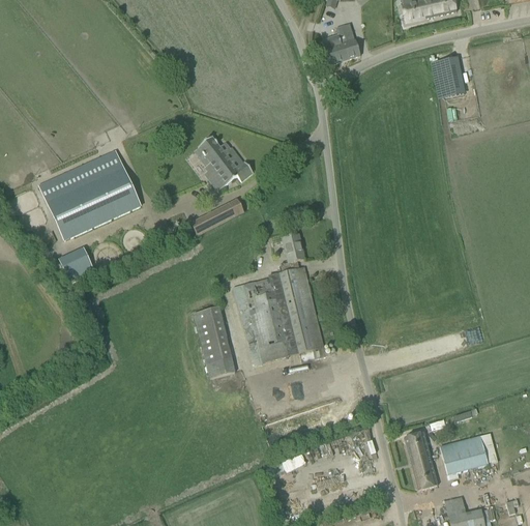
[(401,4),(405,22),(457,10),(453,0),(402,0),(403,3),(401,4)]
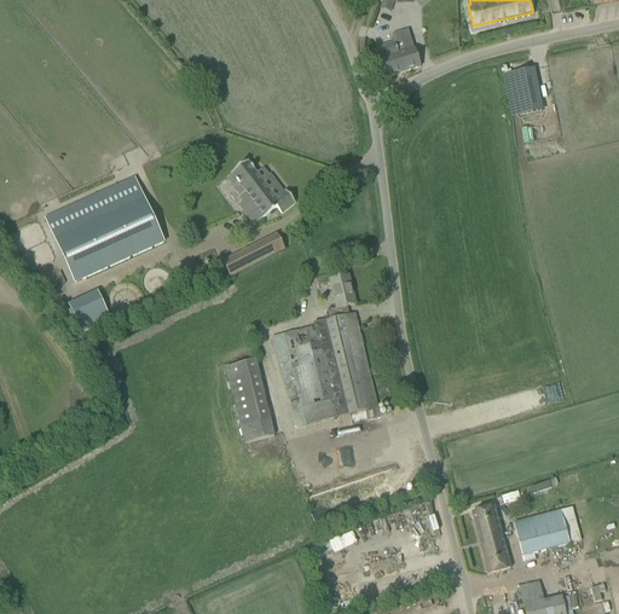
[(421,63),(417,51),(415,44),(414,44),(408,25),(392,30),(394,39),(395,39),(405,68),(421,63)]
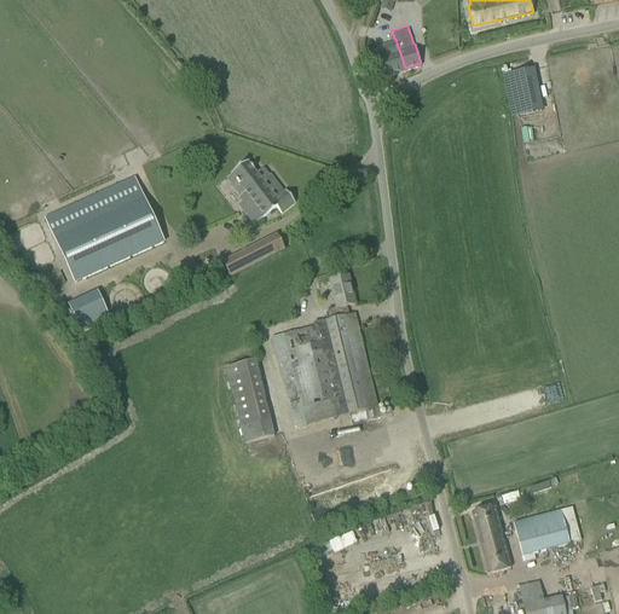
[(394,39),(386,41),(375,45),(379,56),(377,56),(383,74),(405,68),(395,39),(394,39)]
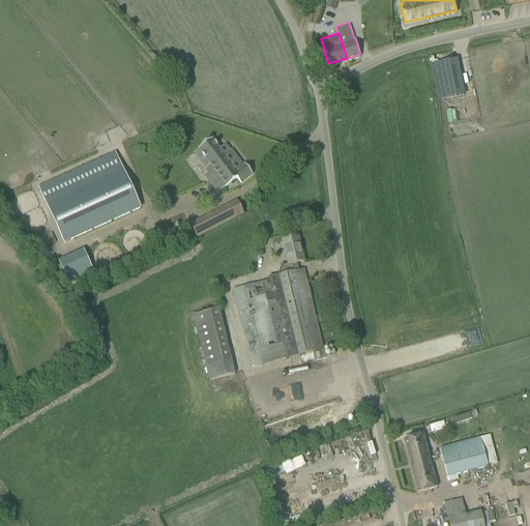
[(463,89),(459,66),(457,56),(431,61),(433,71),(438,94),(463,89)]
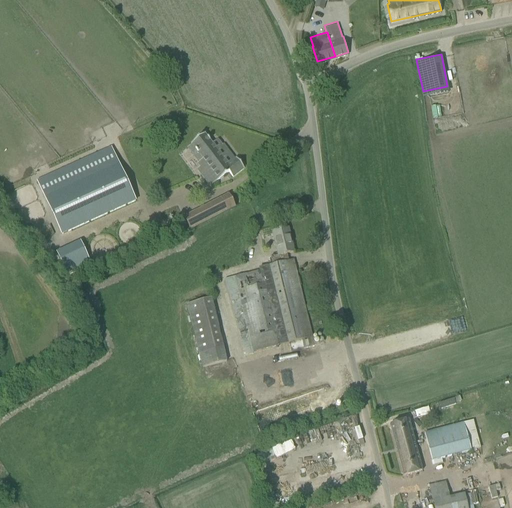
[(197,149),(191,154),(196,161),(195,161),(198,164),(196,166),(210,183),(229,168),(233,174),(236,171),(244,165),(236,154),(234,155),(224,141),(222,143),(217,137),(212,141),(204,130),(196,136),(191,140),(191,141),(197,149)]
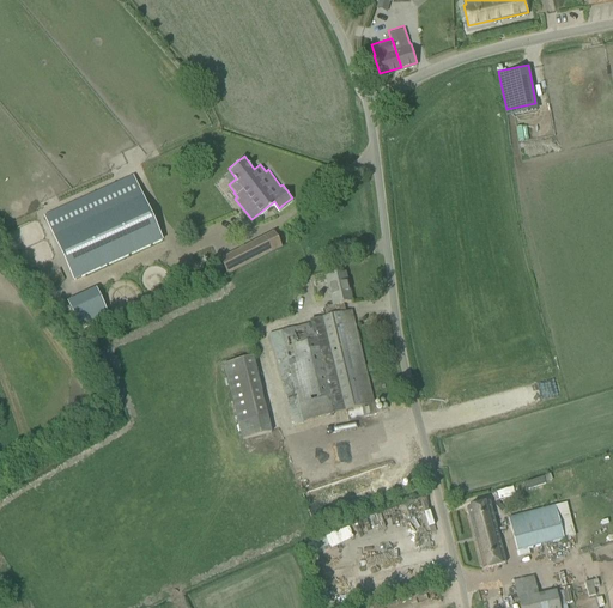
[(44,212),(74,277),(162,237),(141,193),(132,172),(44,212)]
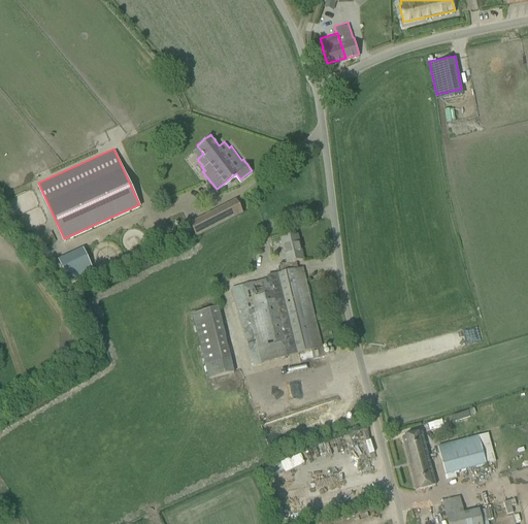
[(166,177),(164,174),(159,176),(162,185),(170,182),(168,176),(166,177)]
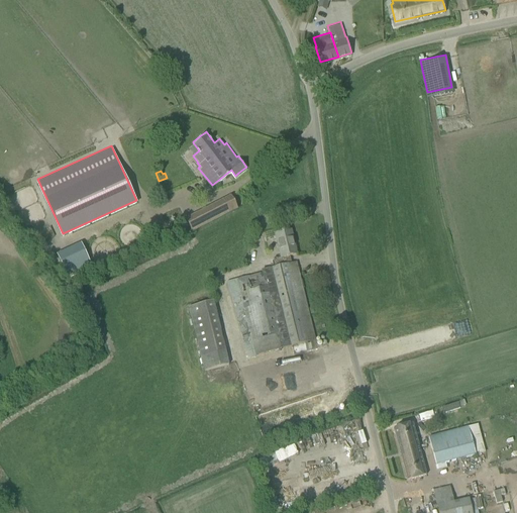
[(185,215),(191,228),(236,206),(230,193),(185,215)]
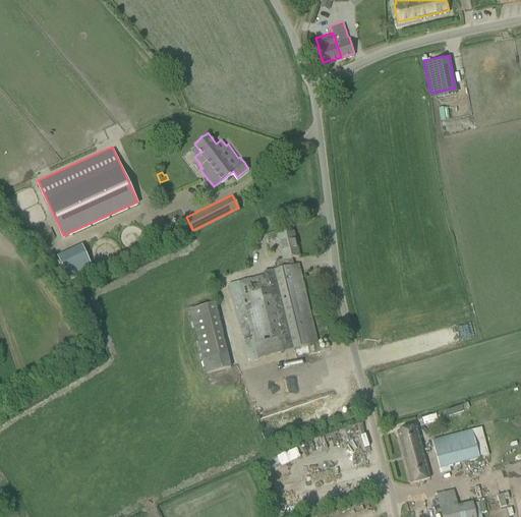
[(293,229),(283,231),(277,232),(283,256),(275,259),(277,267),(294,263),(292,254),(298,252),(293,229)]
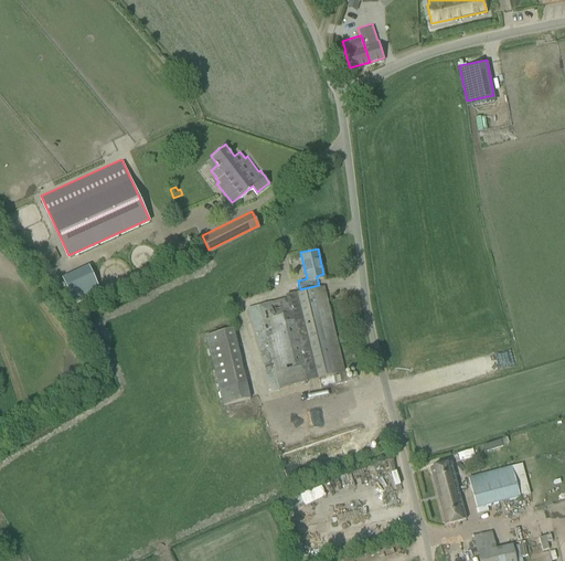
[(319,285),(300,289),(285,293),(286,296),(306,378),(344,369),(324,284),(319,285)]
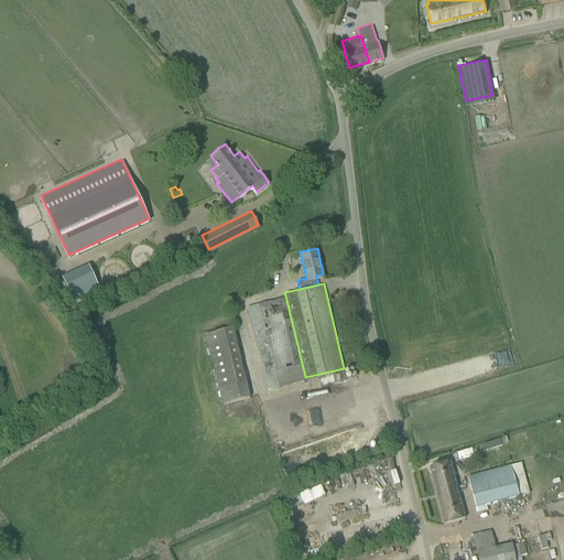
[(285,295),(259,302),(278,384),(305,377),(285,295)]
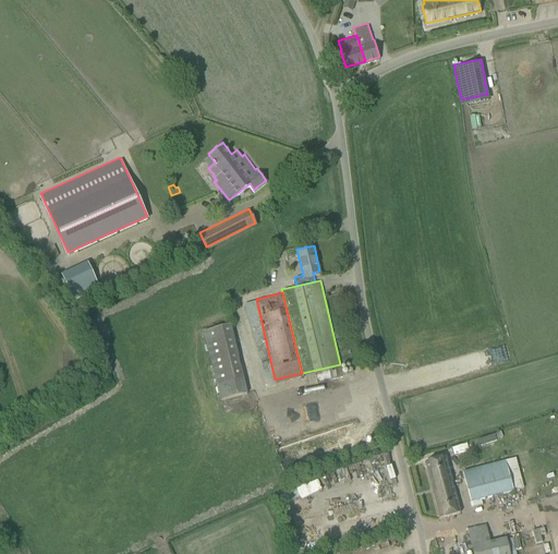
[(229,322),(204,328),(221,396),(246,389),(229,322)]
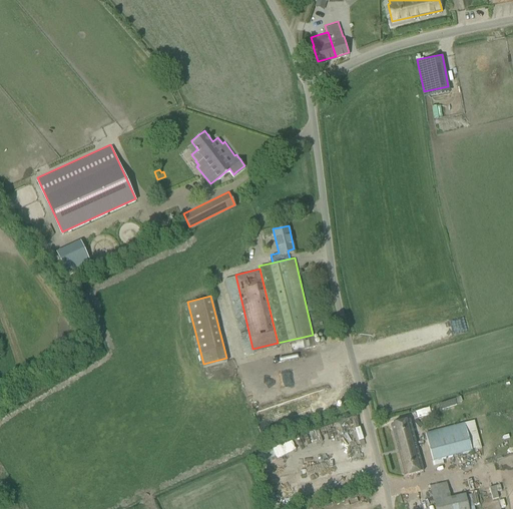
[(302,394),(253,407),(260,426),(309,413),(306,401),(304,401),(302,394)]
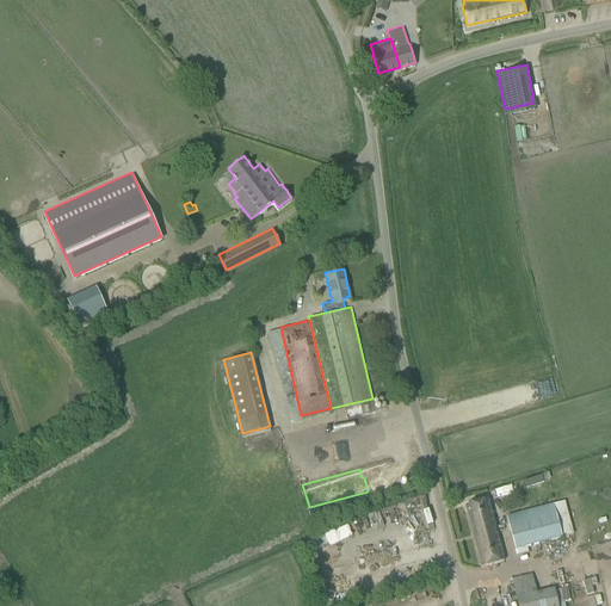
[(541,480),(538,471),(494,484),(497,493),(541,480)]
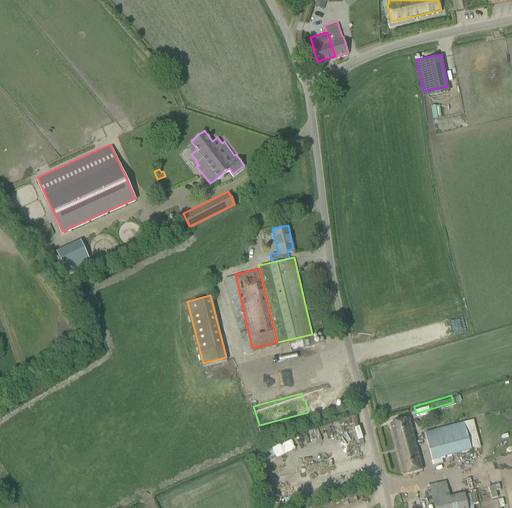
[(422,467),(420,459),(417,459),(415,449),(417,448),(409,416),(390,420),(404,472),(422,467)]
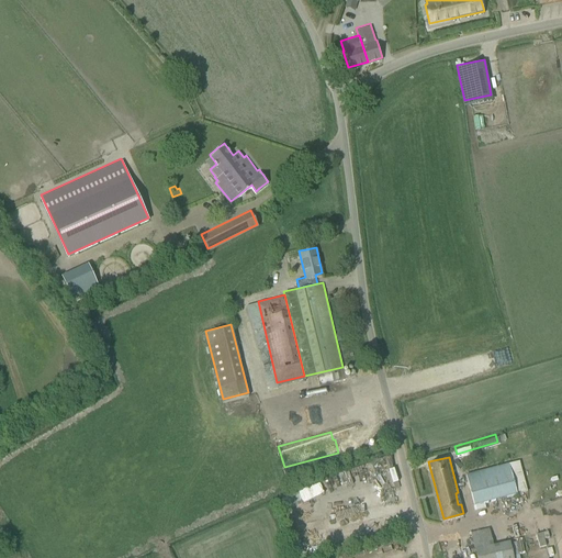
[(517,491),(508,460),(465,472),(473,503),(517,491)]
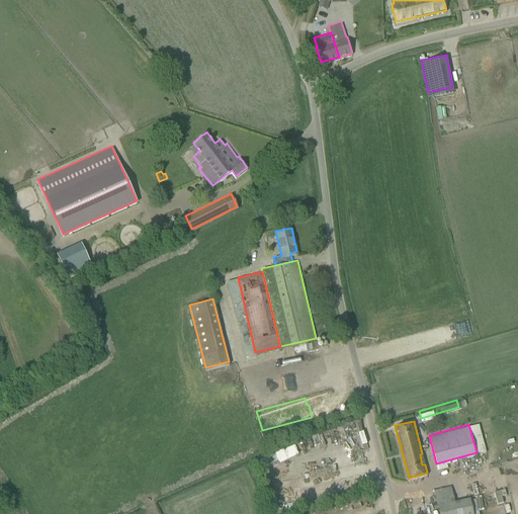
[(295,439),(265,450),(270,463),(300,452),(295,439)]
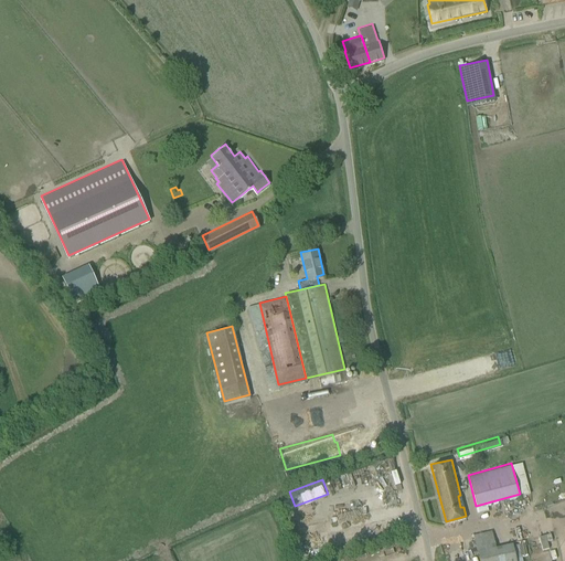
[(406,488),(398,490),(403,504),(411,501),(406,488)]
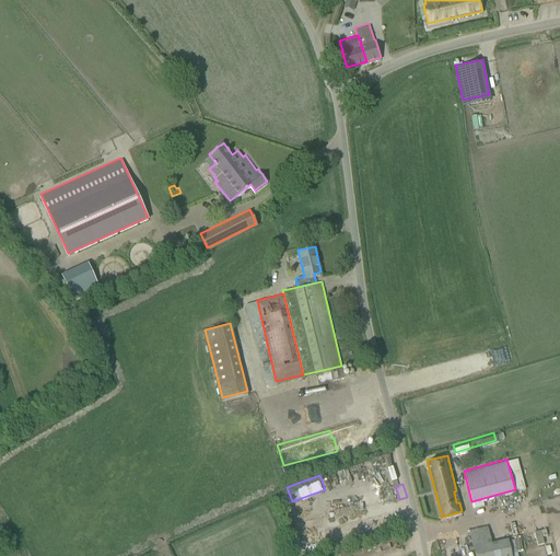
[(347,495),(350,506),(372,499),(369,488),(347,495)]
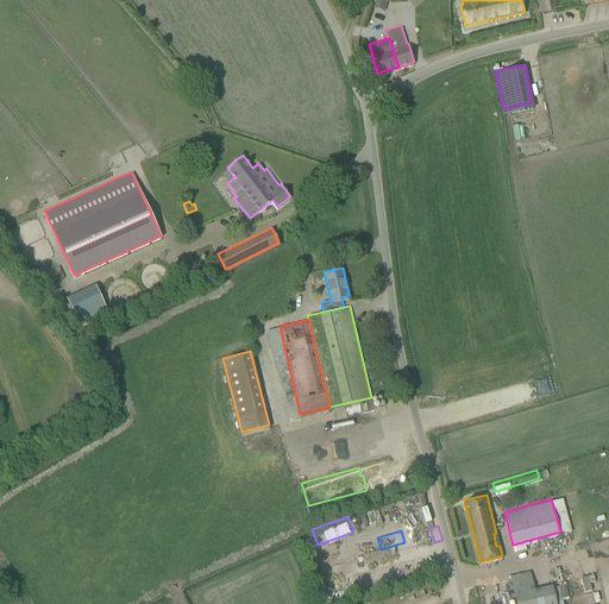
[(529,568),(522,570),(510,573),(515,592),(534,587),(529,568)]
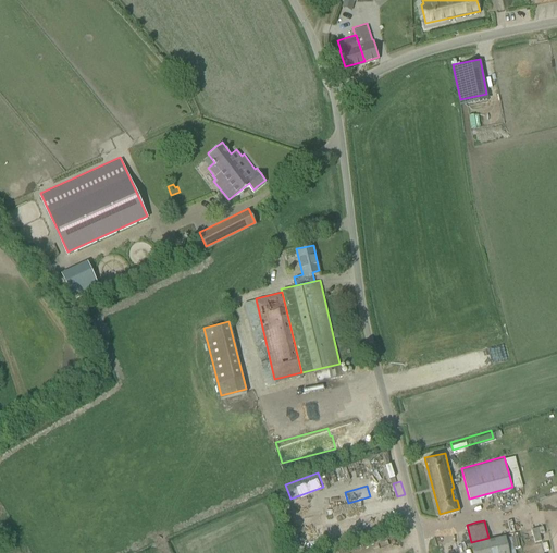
[(537,525),(531,526),(534,539),(541,537),(540,531),(537,525)]
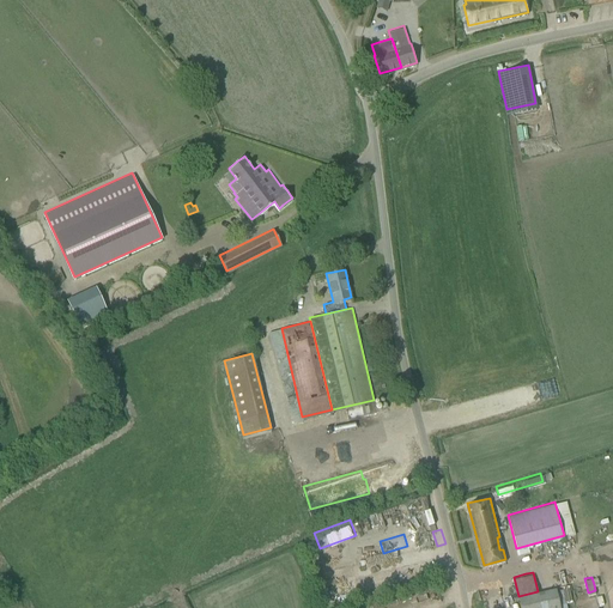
[(560,607),(556,587),(538,591),(519,596),(521,607),(560,607)]
